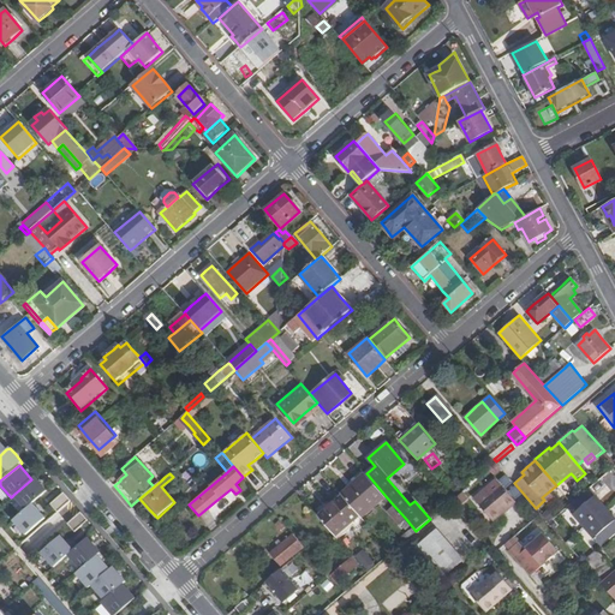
[(354,484),(341,495),(342,495),(362,518),(386,496),(366,473),(354,484)]
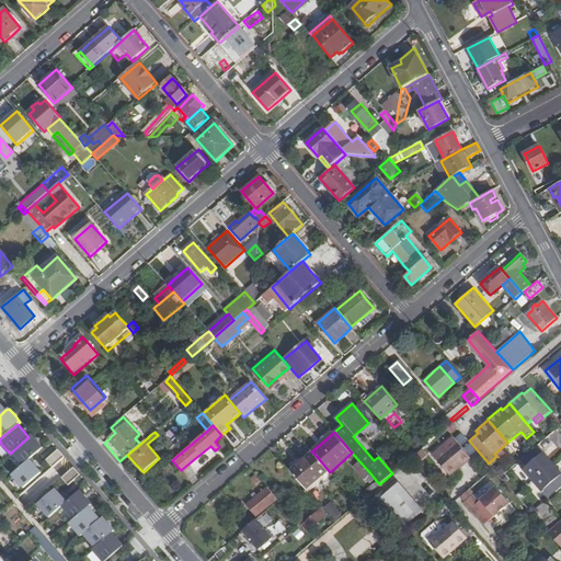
[(517,441),(524,435),(521,432),(514,437),(517,441)]
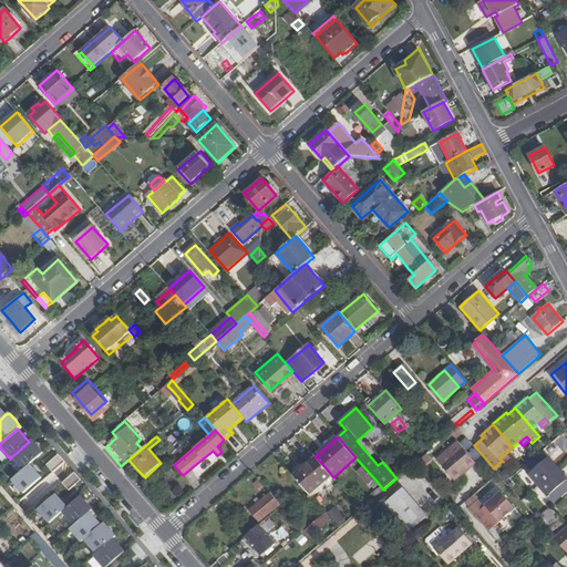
[(29,442),(12,456),(24,470),(30,464),(43,453),(38,446),(32,440),(29,442)]
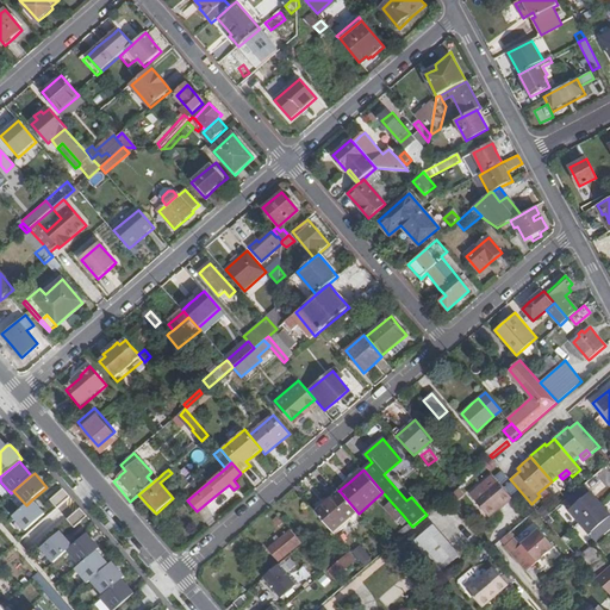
[(483,483),(470,493),(489,516),(495,511),(505,503),(512,497),(498,481),(489,490),(483,483)]
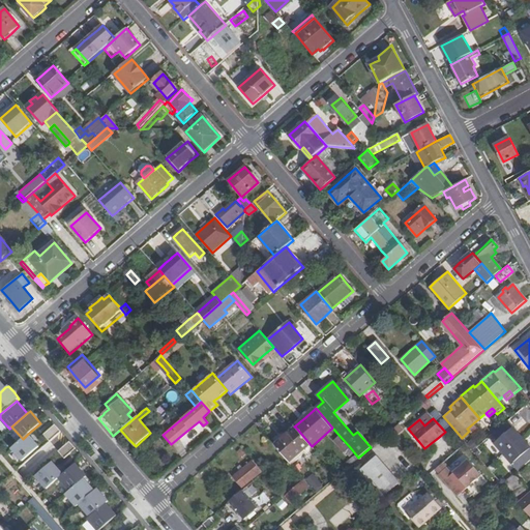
[(493,433),(489,437),(517,471),(529,460),(529,448),(524,441),(507,420),(493,433)]
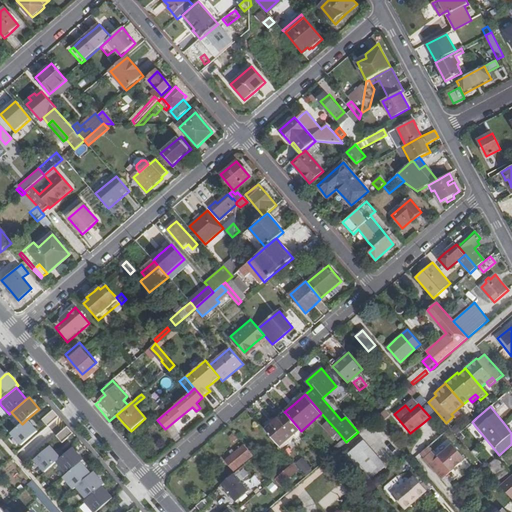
[(59,417),(53,410),(42,420),(48,426),(59,417)]
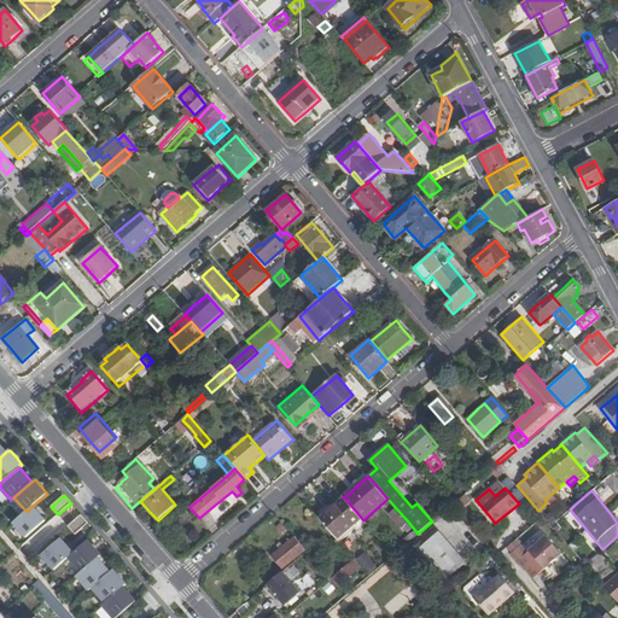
[(339,541),(363,520),(344,497),(331,508),(320,519),(339,541)]
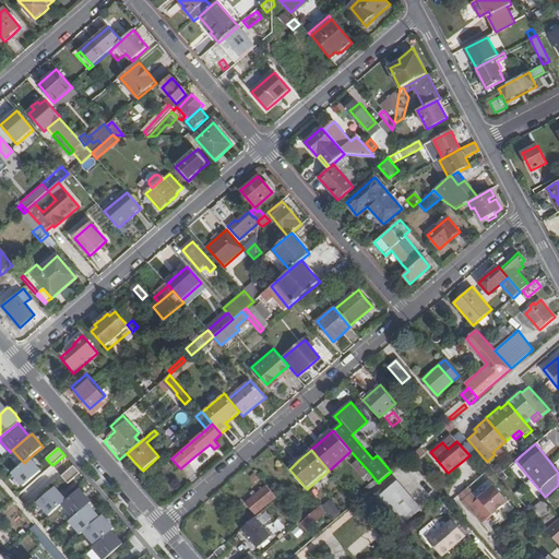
[(30,458),(24,463),(12,473),(24,486),(42,471),(34,463),(30,458)]
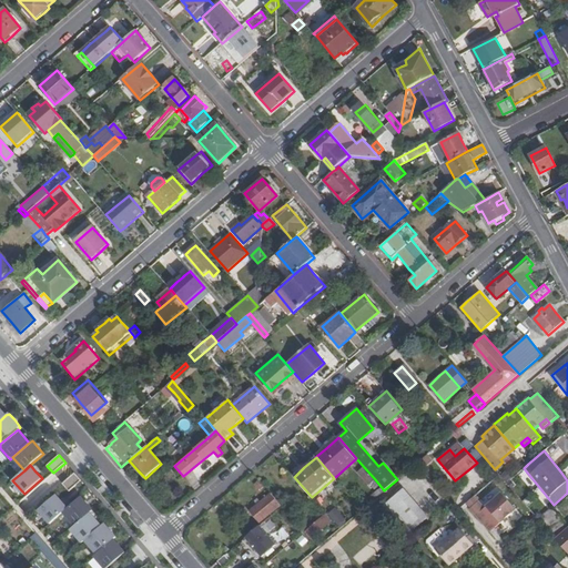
[(371,484),(375,479),(364,467),(358,472),(369,484),(371,484)]
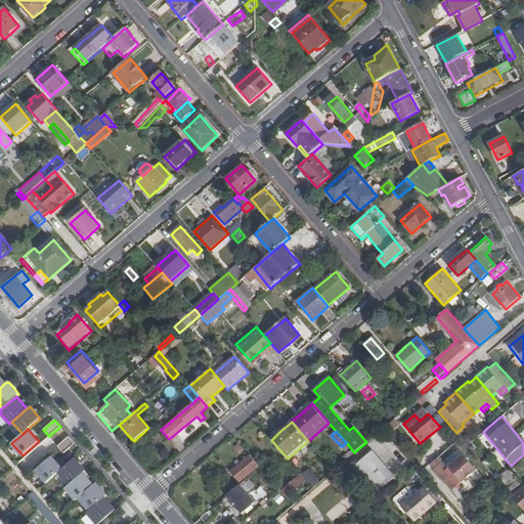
[(64,453),(76,443),(70,436),(58,446),(64,453)]
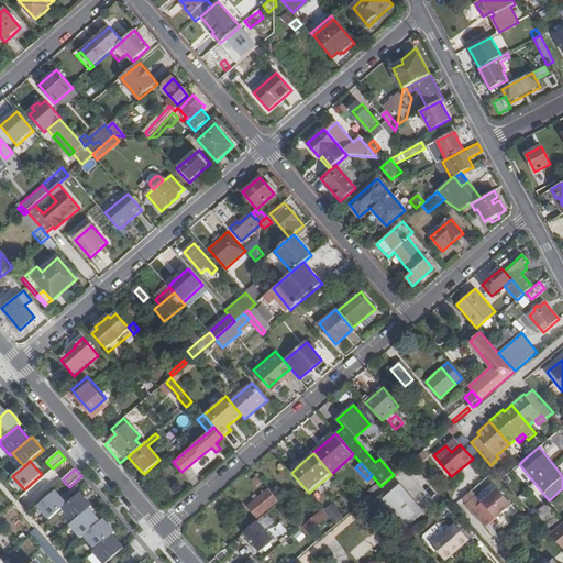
[(368,493),(371,495),(381,486),(378,483),(368,493)]
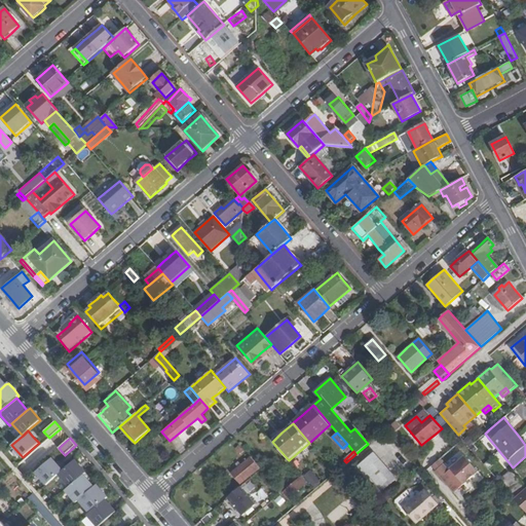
[(351,471),(375,497),(395,480),(372,453),(351,471)]
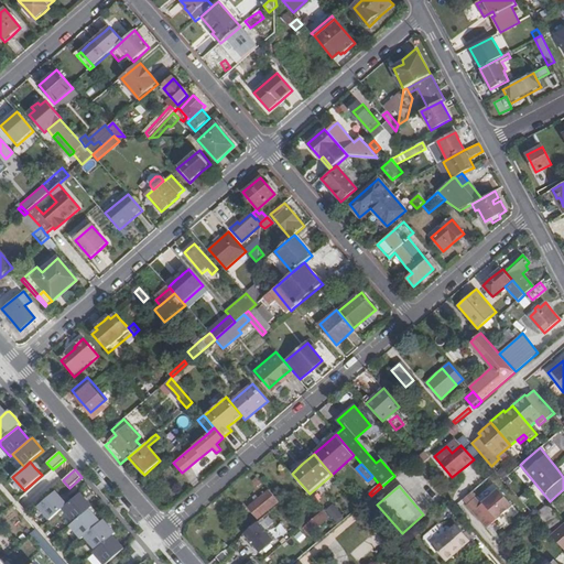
[(259,519),(279,501),(268,489),(260,497),(257,494),(255,496),(257,499),(253,502),(249,507),(259,519)]
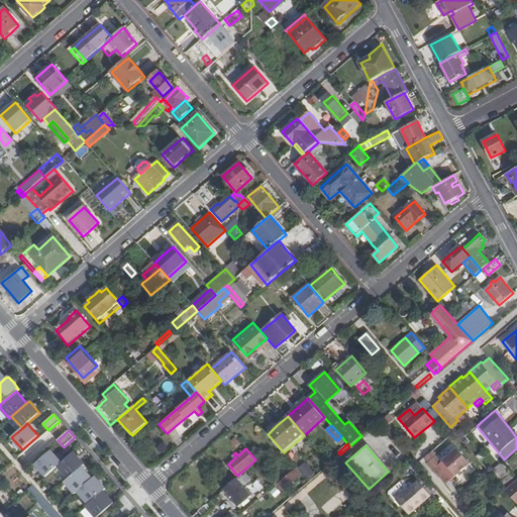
[(457,448),(443,460),(455,476),(460,472),(462,470),(471,463),(457,448)]
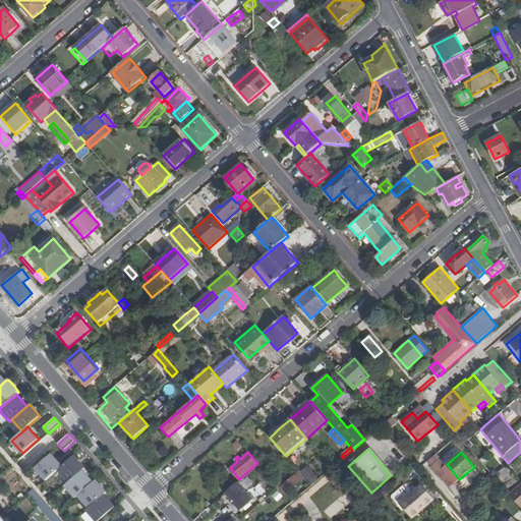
[(58,470),(62,466),(57,460),(52,454),(35,468),(46,480),(58,470)]
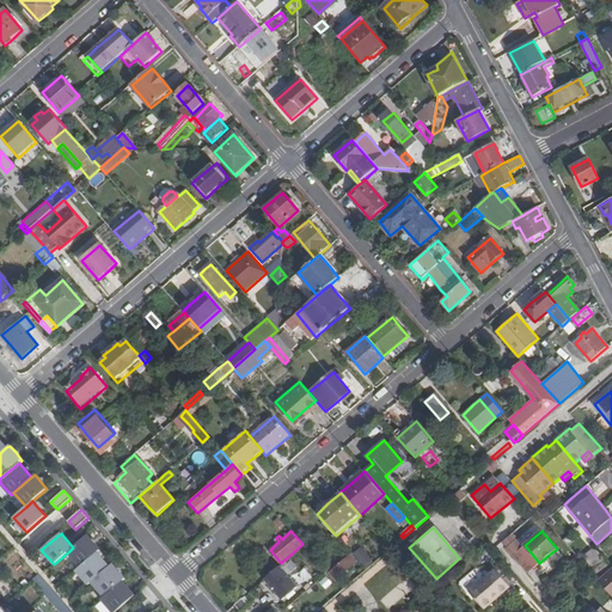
[(68,552),(81,567),(97,552),(101,550),(93,543),(87,536),(73,548),(68,552)]
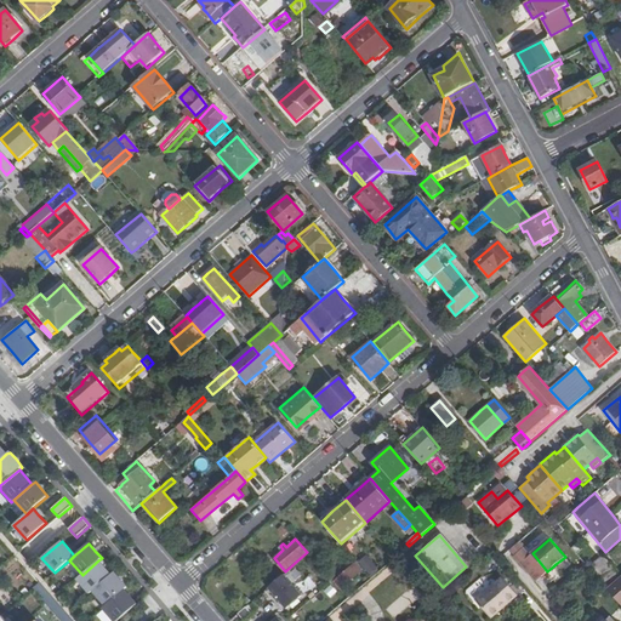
[(514,556),(536,581),(547,571),(533,553),(527,546),(514,556)]
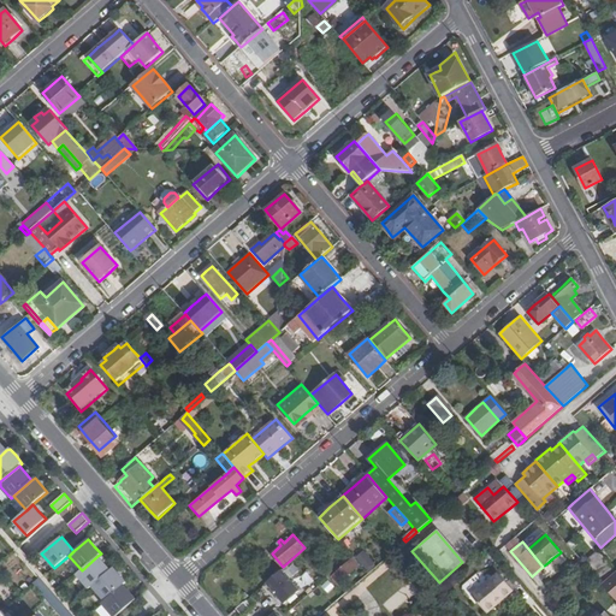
[(598,550),(585,561),(590,567),(603,555),(598,550)]
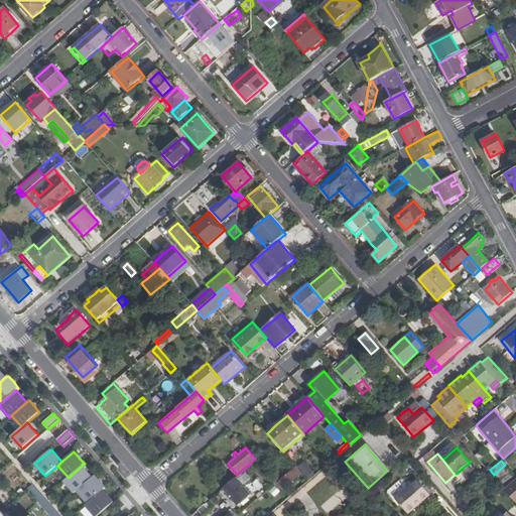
[(300,469),(309,479),(316,474),(307,464),(300,469)]
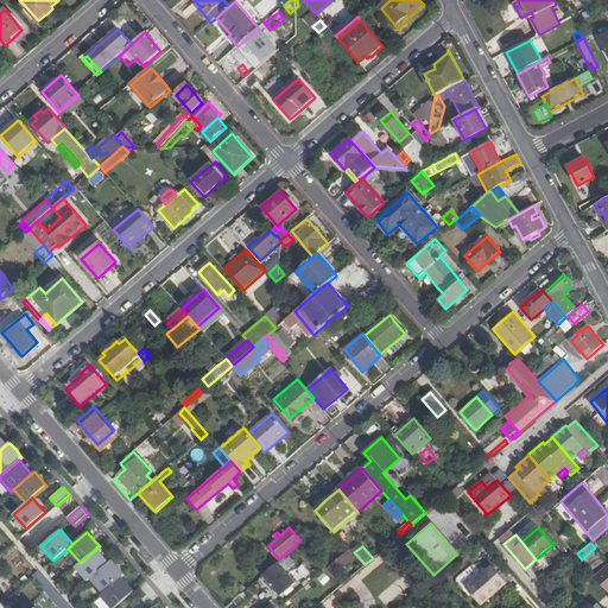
[(594,572),(593,574),(607,591),(607,563),(600,553),(595,548),(582,559),(594,572)]
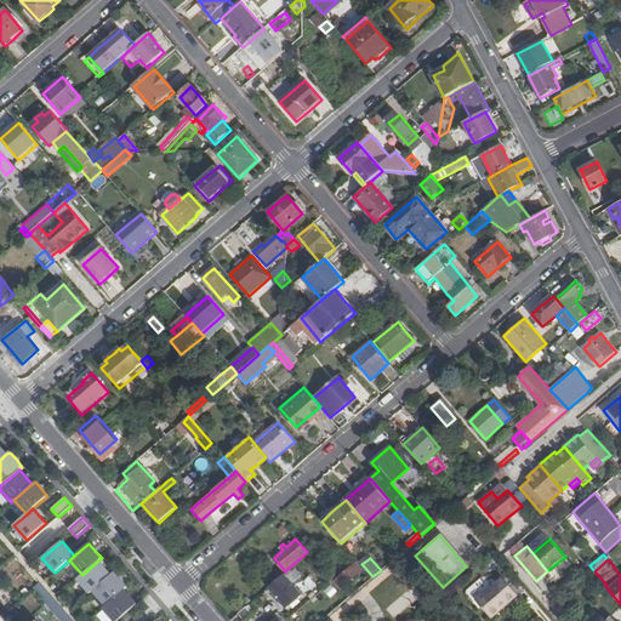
[(78,579),(90,593),(93,591),(112,575),(106,568),(98,560),(83,575),(78,579)]
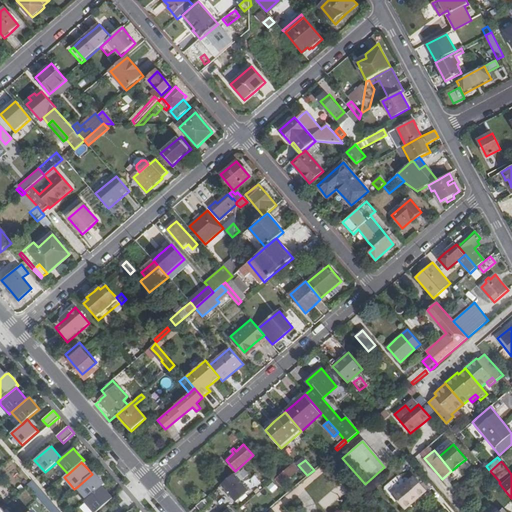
[(284,472),(275,479),(281,485),(298,471),(293,464),(284,472)]
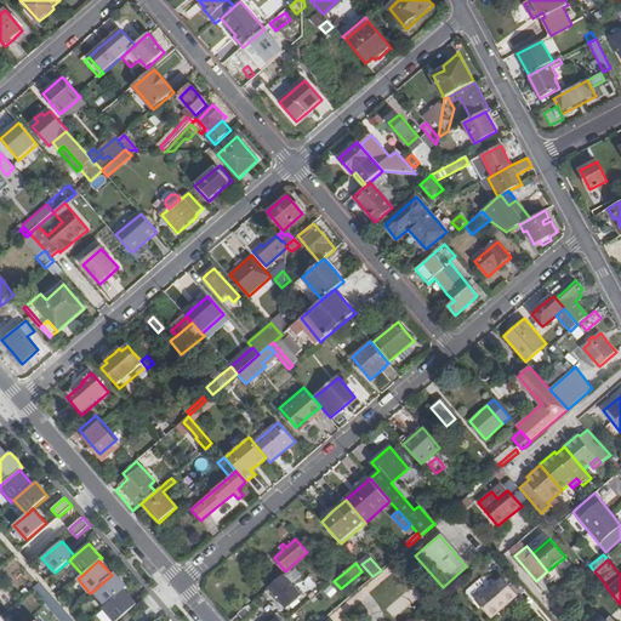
[(93,591),(106,605),(124,590),(127,587),(120,580),(114,573),(112,575),(93,591)]
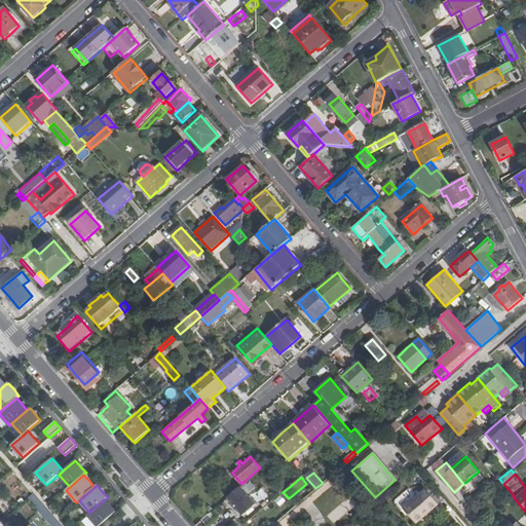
[(240,487),(227,498),(234,506),(242,516),(256,504),(240,487)]
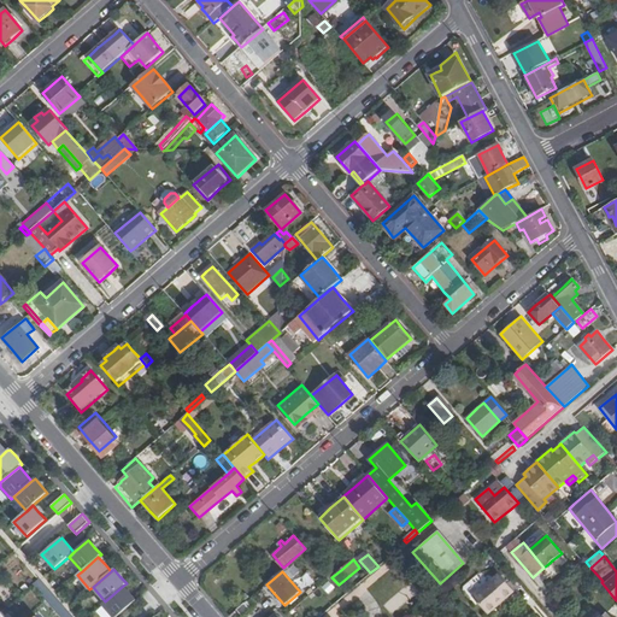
[(499,575),(472,598),(488,615),(507,597),(515,592),(499,575)]
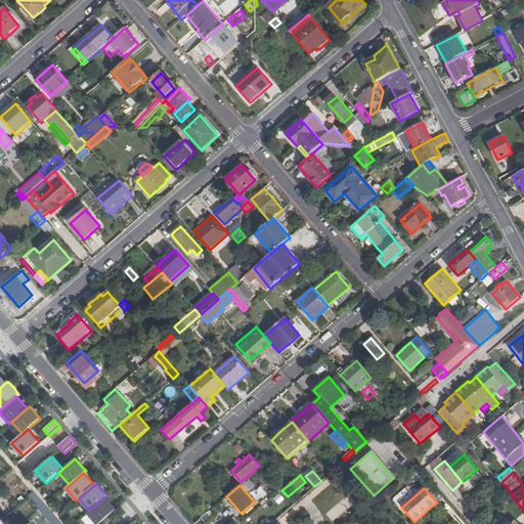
[(61,523),(34,492),(28,497),(51,523),(61,523)]
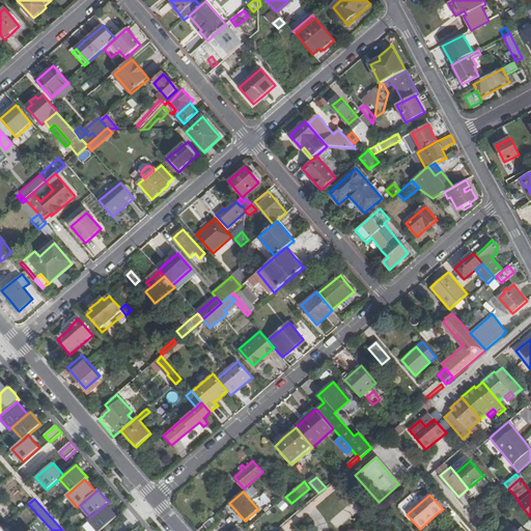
[(88,520),(98,530),(101,530),(117,516),(112,510),(106,504),(90,518),(88,520)]
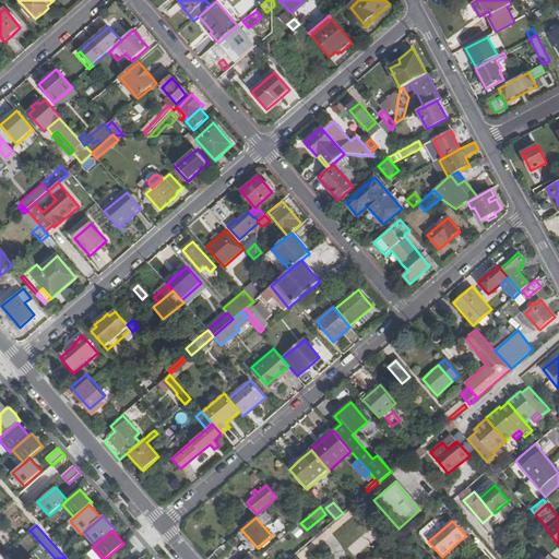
[(226,552),(221,547),(215,551),(222,558),(226,552)]
